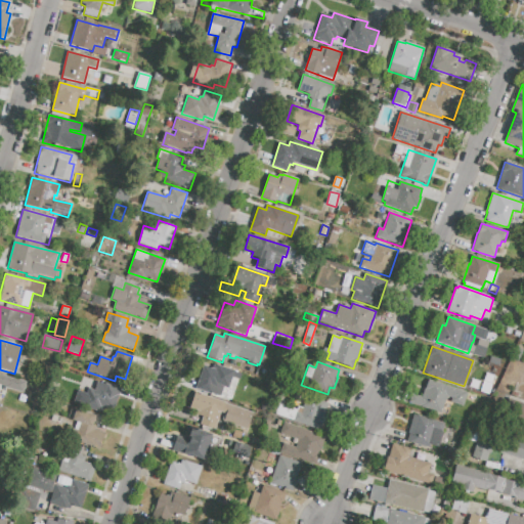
[(194,389),(203,365),(212,369),(214,364),(234,370),(228,389),(217,385),(216,388),(214,388),(211,395),(194,389)]
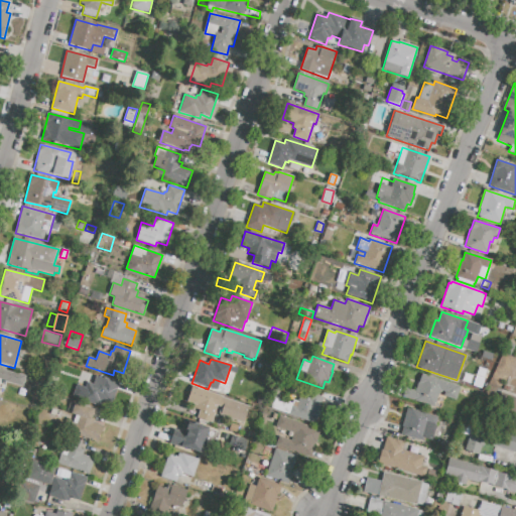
[(263,364),(274,368),(272,375),(260,371),(263,364)]
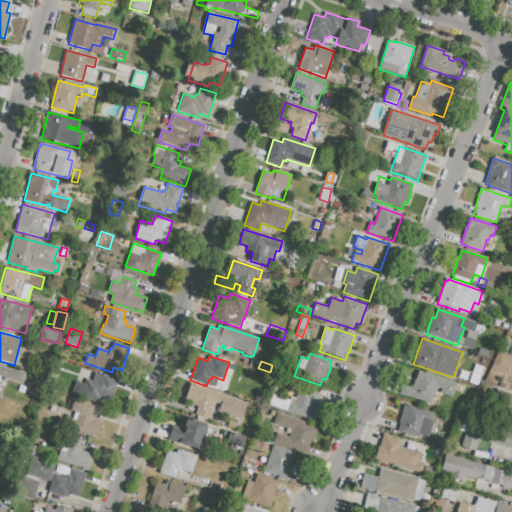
[(477,372),(481,362),(486,364),(483,374),(477,372)]
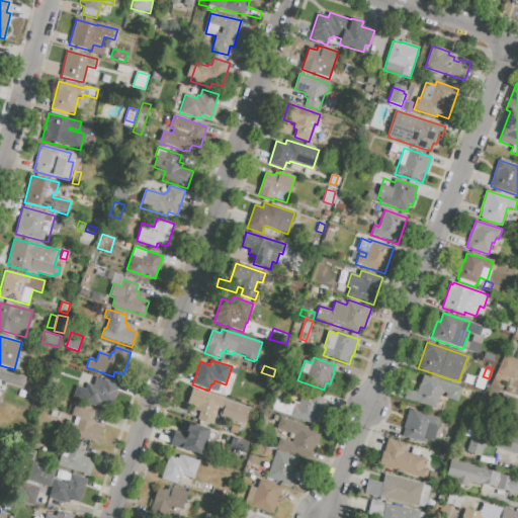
[(0,371),(5,373),(3,379),(9,380),(5,396),(0,395),(0,371)]
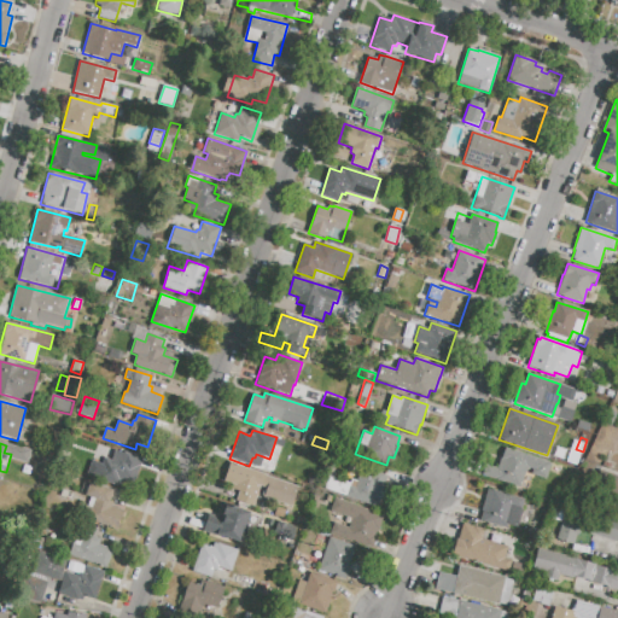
[(505,448),(551,464),(546,479),(532,474),(528,490),(482,476),(485,465),(497,468),(505,448)]
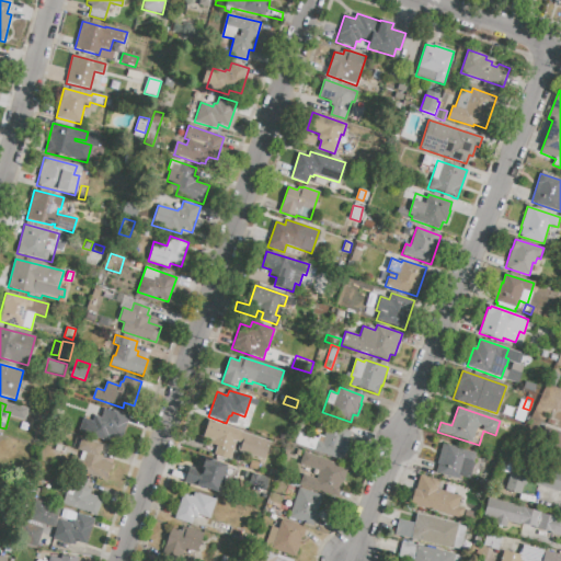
[(66,414),(64,423),(55,421),(58,411),(66,414)]
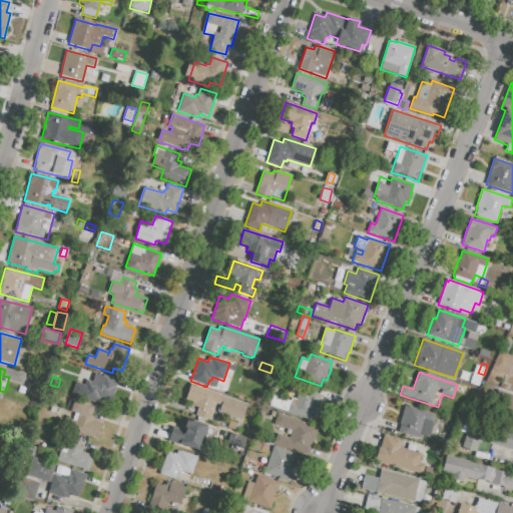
[(119,381),(111,403),(102,401),(101,405),(81,398),(87,381),(97,384),(98,381),(101,382),(103,376),(119,381)]
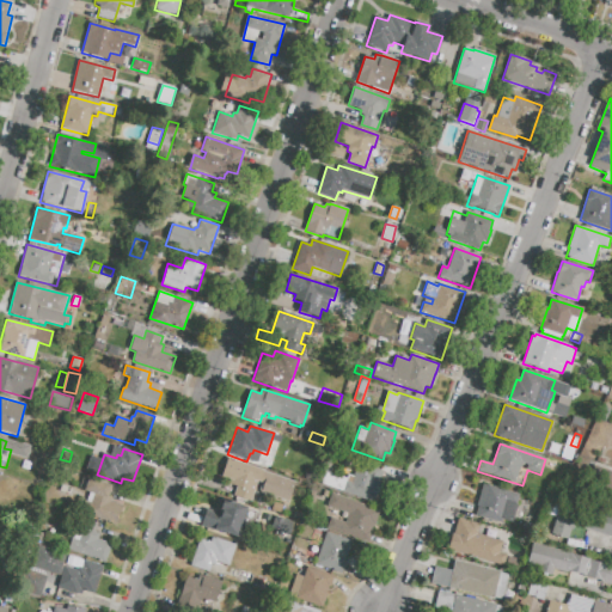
[(227,459),(263,471),(263,472),(295,483),(288,502),(261,493),(263,484),(257,482),(251,501),(233,495),(237,487),(227,484),(230,479),(221,477),(227,459)]
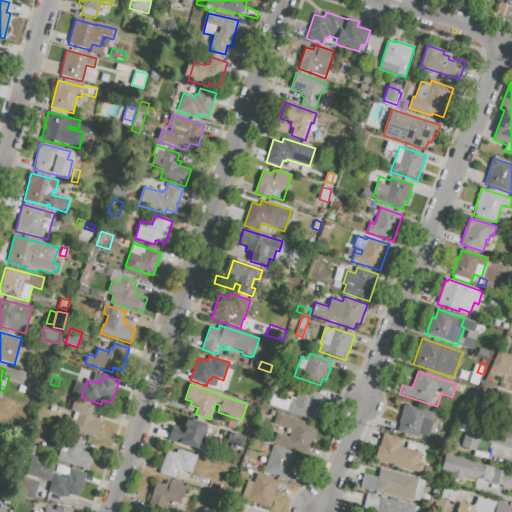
[(312,420),(268,406),(274,388),(282,390),(280,398),(284,399),(289,384),(320,394),(312,420)]
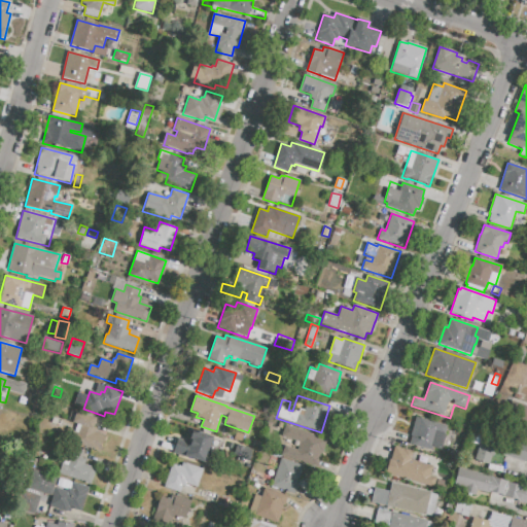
[(252,401),(266,407),(262,414),(249,409),(252,401)]
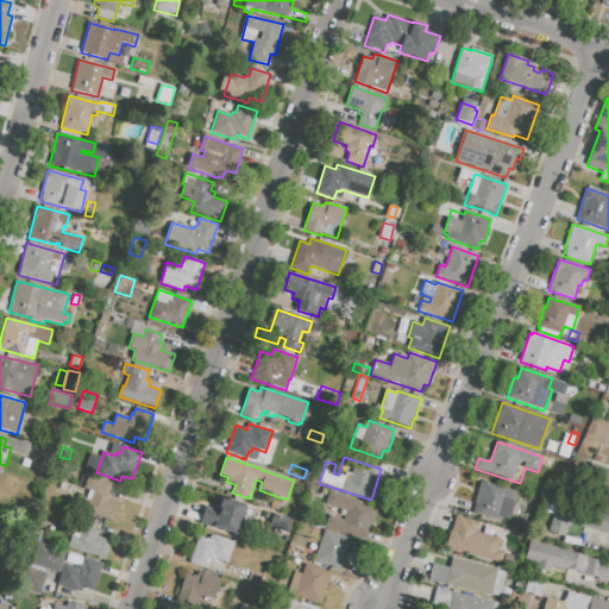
[(608,469),(603,468),(597,489),(608,491),(608,469)]
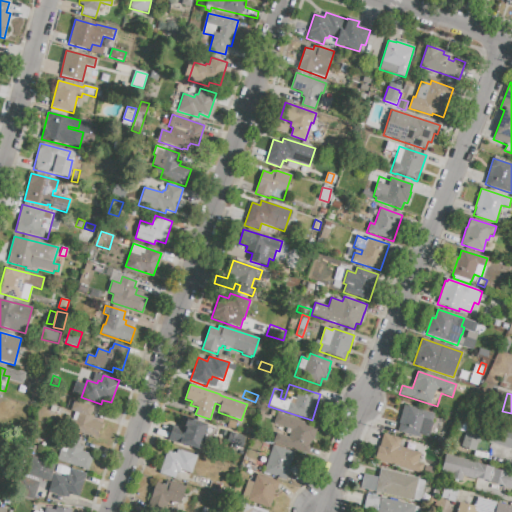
[(98,439),(68,429),(74,413),(66,410),(70,399),(93,407),(90,415),(94,417),(92,420),(103,424),(98,439)]
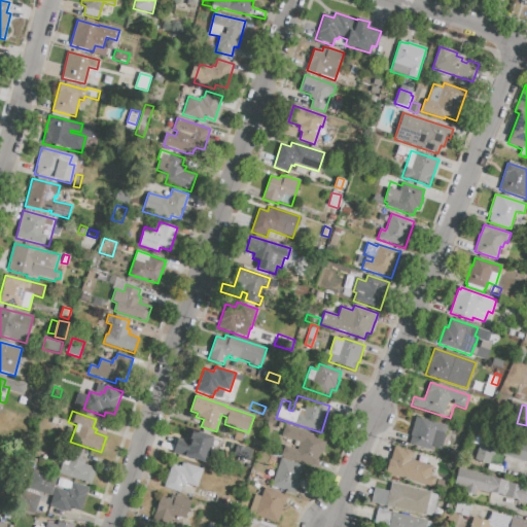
[(418,417),(447,426),(445,433),(446,433),(441,450),(432,447),(431,451),(409,445),(412,434),(411,434),(413,426),(415,427),(418,417)]
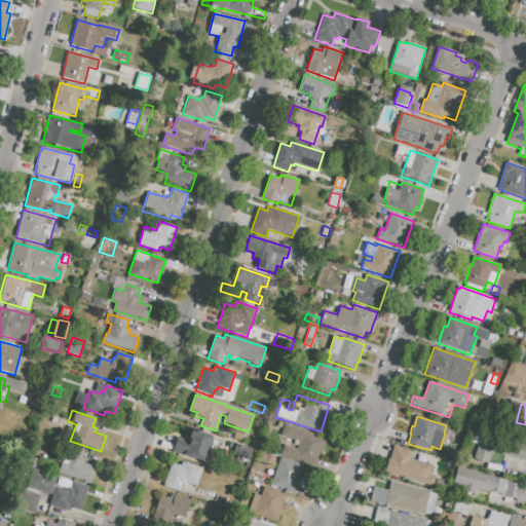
[(285,424),(326,439),(321,453),(320,452),(314,465),(280,454),(284,445),(292,448),(295,440),(280,436),(285,424)]
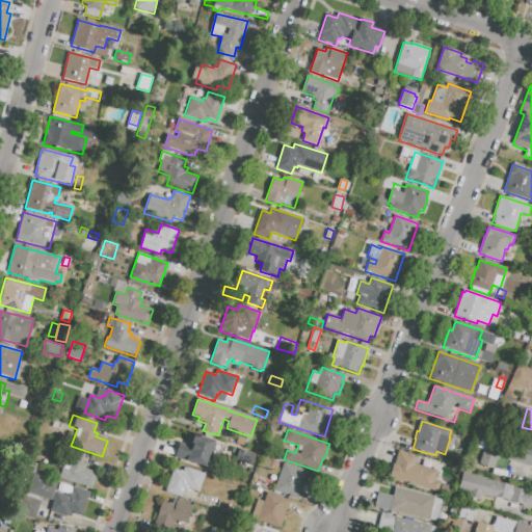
[(531,467),(499,457),(498,460),(497,460),(494,469),(479,464),(488,430),(505,435),(504,440),(531,447),(531,467)]
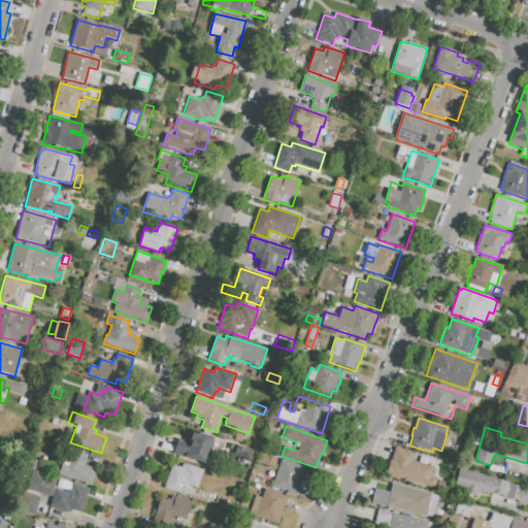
[(213,438),(205,463),(173,453),(177,438),(185,441),(189,430),(213,438)]
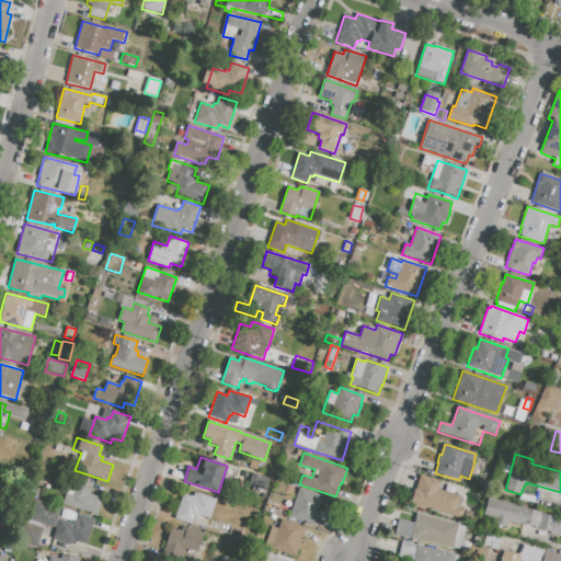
[(96,516),(89,514),(89,513),(63,505),(66,493),(67,494),(70,484),(73,485),(77,476),(90,480),(88,488),(91,489),(90,494),(102,499),(96,516)]
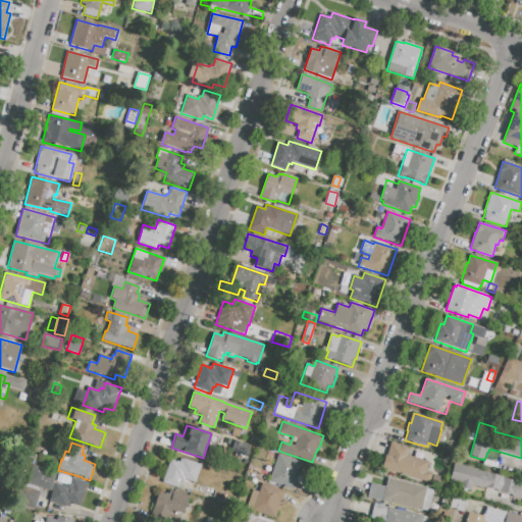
[(429,483),(381,469),(385,456),(387,456),(390,442),(408,447),(408,449),(416,451),(414,458),(428,462),(425,472),(432,473),(429,483)]
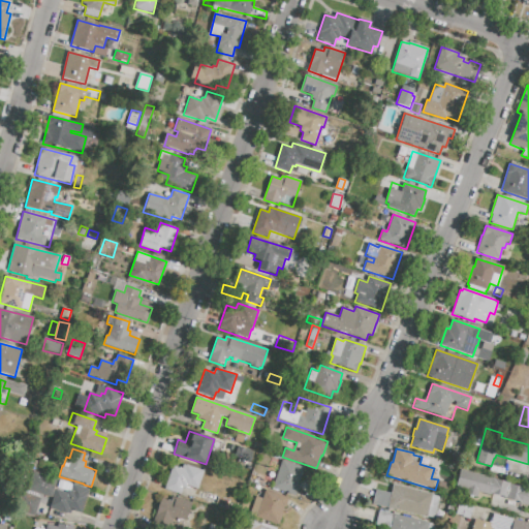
[(251,463),(238,459),(241,449),(254,454),(251,463)]
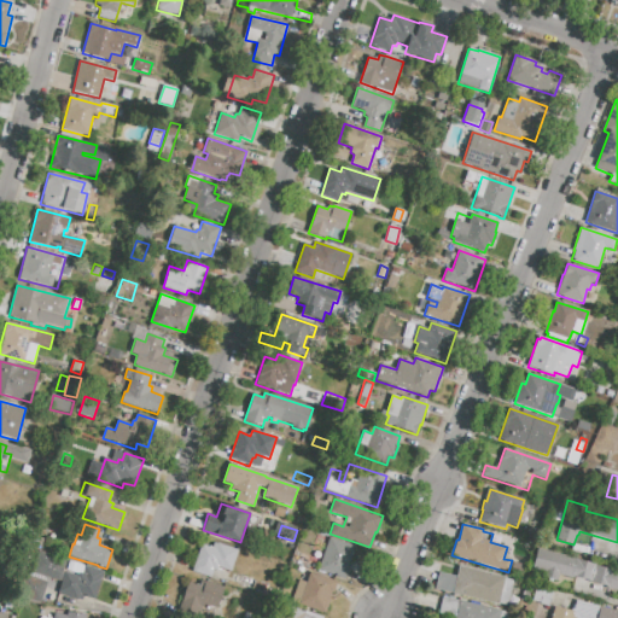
[(318,570),(328,537),(355,546),(350,563),(349,563),(348,567),(344,579),(318,570)]
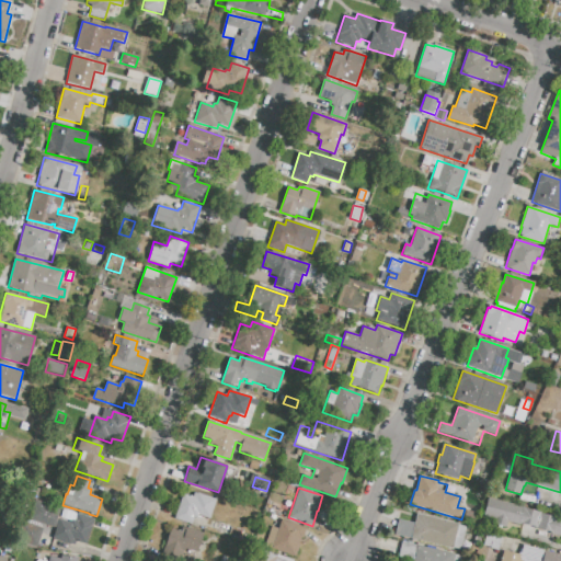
[(194,493),(216,500),(209,519),(198,515),(197,518),(194,517),(192,525),(174,518),(182,494),(192,497),(194,493)]
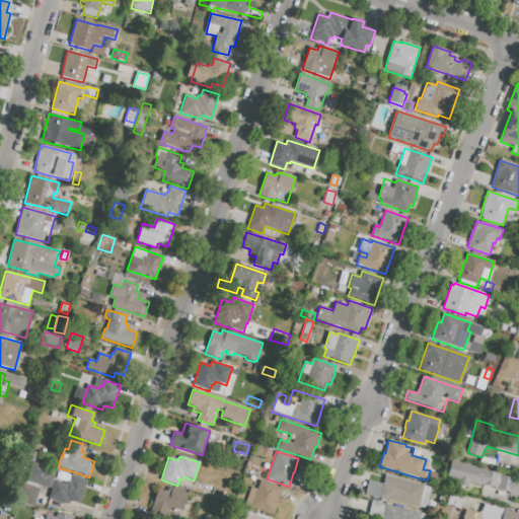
[(452,461),(486,469),(485,470),(502,474),(501,475),(518,479),(518,496),(510,494),(496,490),(497,489),(483,486),(483,487),(469,484),(468,491),(456,488),(458,479),(448,476),(452,461)]
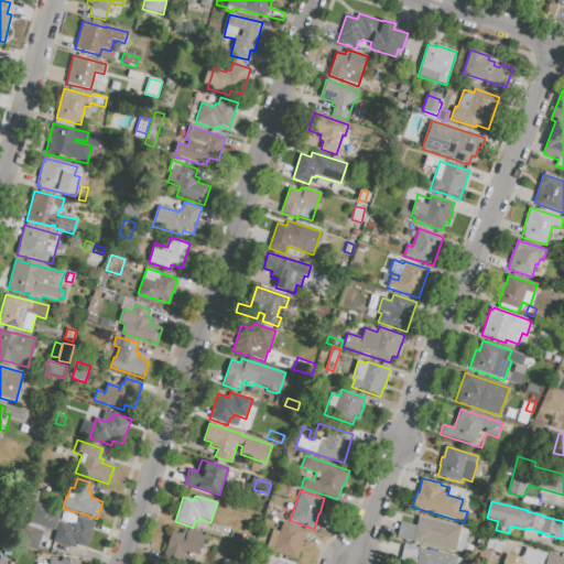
[(96,522),(87,548),(76,544),(74,549),(53,542),(56,531),(28,521),(34,502),(61,511),(57,521),(72,527),(72,524),(65,522),(67,513),(77,517),(77,516),(96,522)]
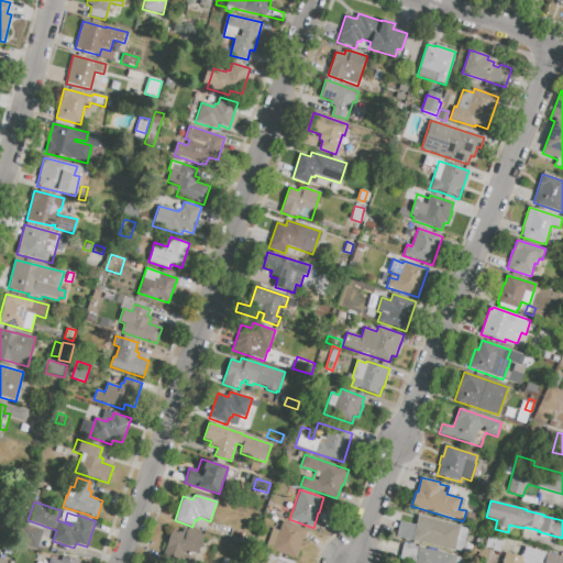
[(418,516),(460,527),(467,529),(462,551),(454,549),(454,551),(397,537),(400,522),(416,526),(418,516)]
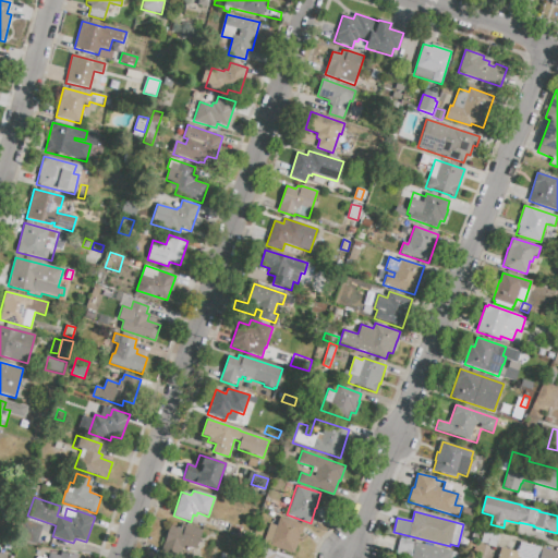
[(294,554),(270,546),(270,544),(264,542),(269,523),(277,525),(279,517),(304,525),(301,536),(299,535),(298,541),(299,541),(294,554)]
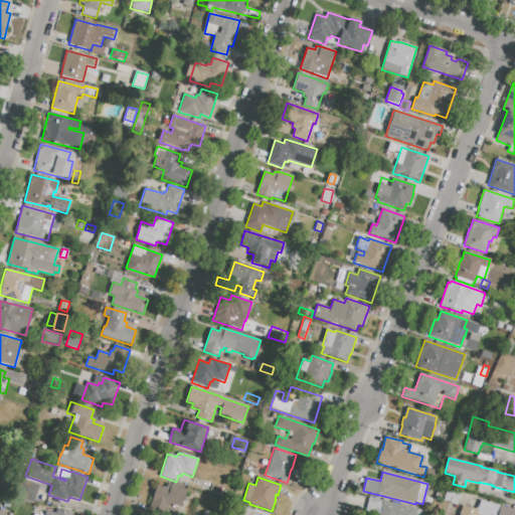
[(200,480),(224,489),(222,494),(216,492),(215,493),(197,487),(200,480)]
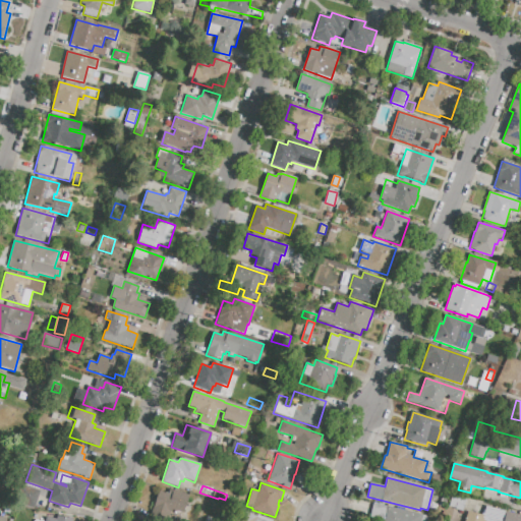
[(40,493),(35,509),(18,505),(23,487),(40,493)]
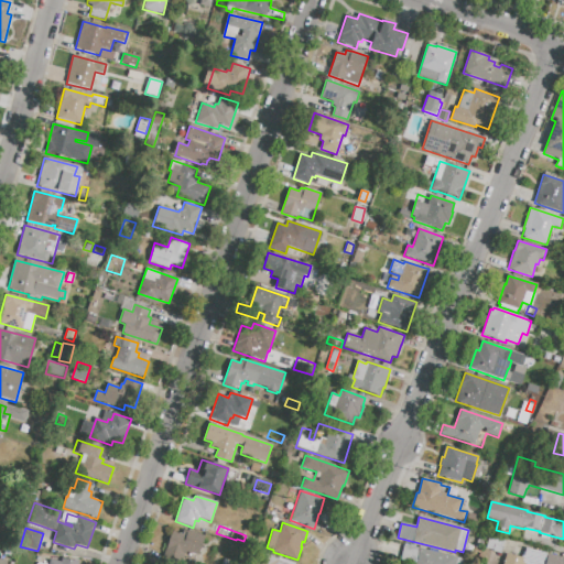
[(160,563),(172,531),(181,534),(183,529),(205,537),(197,556),(187,552),(186,555),(184,554),(180,563),(160,563)]
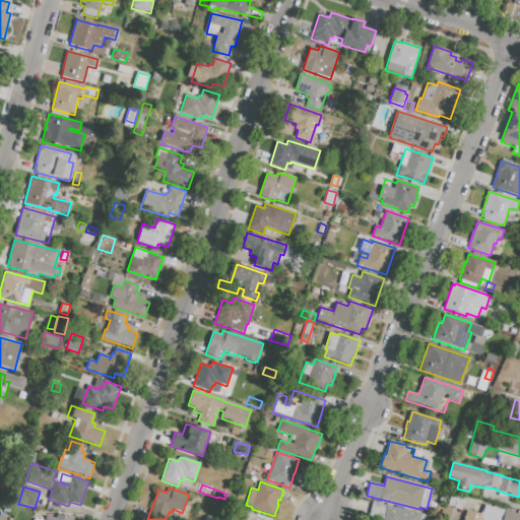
[(461,511),(447,507),(450,495),(465,499),(461,511)]
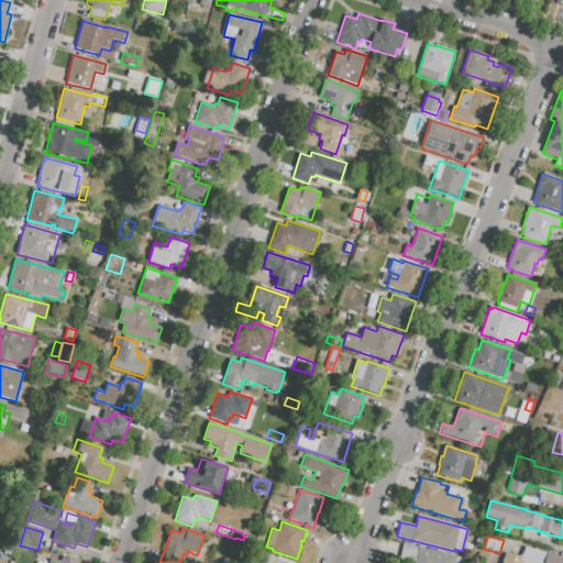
[(404,544),(464,559),(462,562),(415,562),(416,562),(400,558),(404,544)]
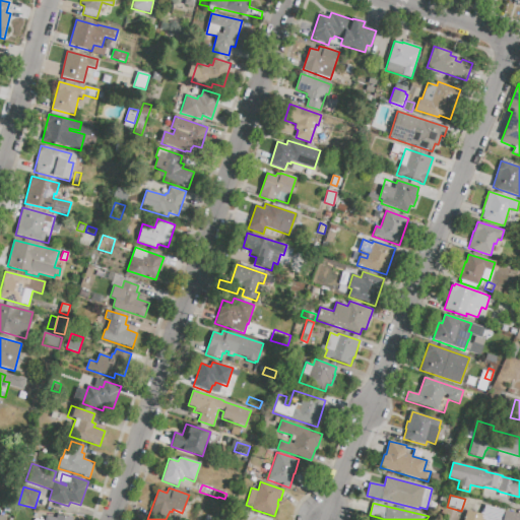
[(484,505),(519,513),(519,519),(464,519),(467,511),(481,515),(484,505)]
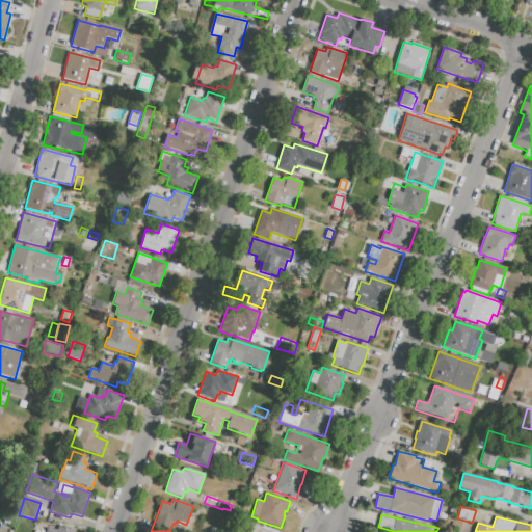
[(245,531),(248,523),(262,527),(263,525),(280,531),(278,531),(245,531)]
